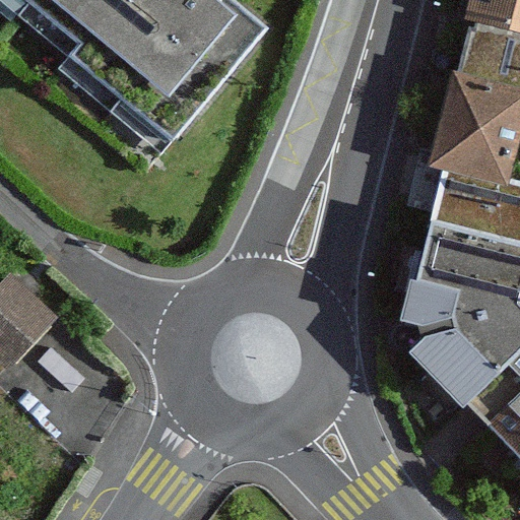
[(28,0),(81,43),(70,56),(172,139),(263,28),(229,0),(28,0)]
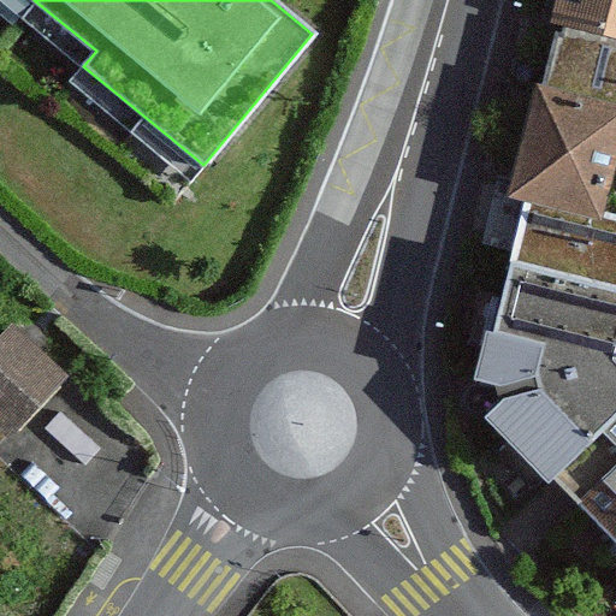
[(615,0),(557,0),(554,18),(615,33),(615,0)]
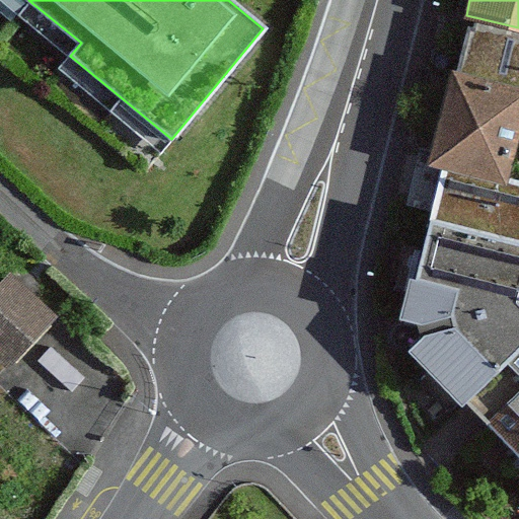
[(518,27),(466,15),(452,73),(431,163),(443,165),(506,180),(518,123),(518,27)]
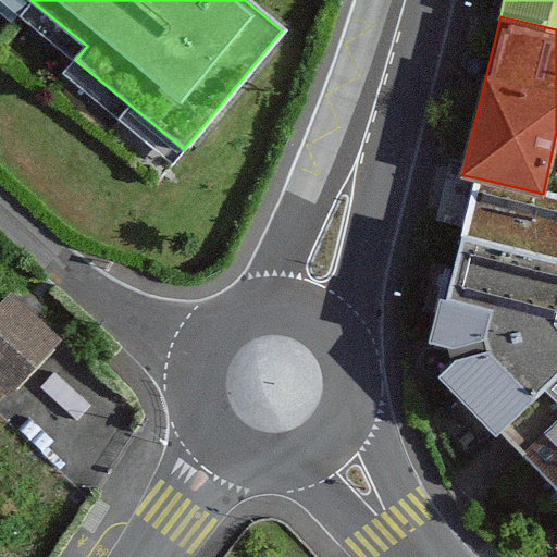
[(475,177),(460,240),(556,263),(556,197),(543,194),(475,177)]
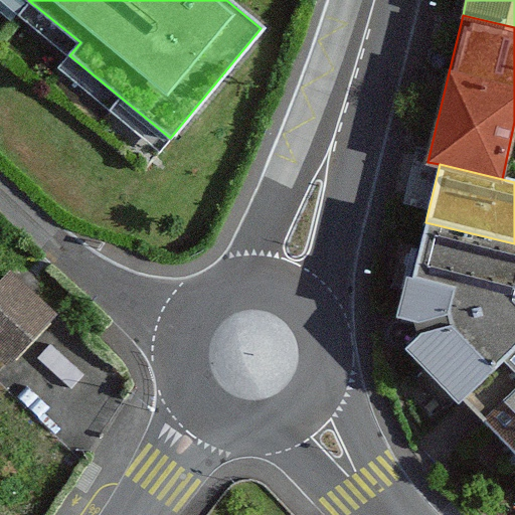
[(514,243),(425,222),(392,333),(472,409),(514,453),(514,243)]
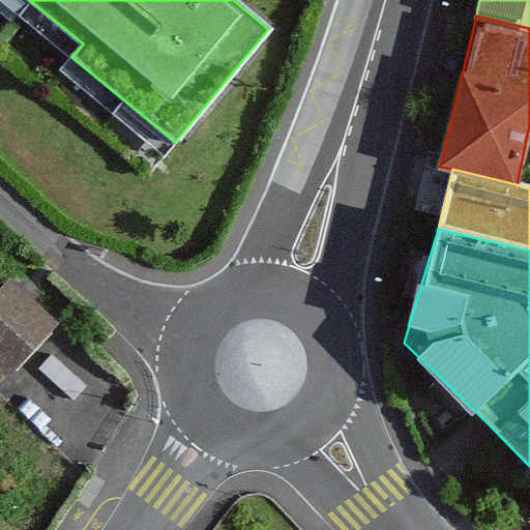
[(53,320),(9,281),(0,290),(0,366),(5,372),(53,320)]
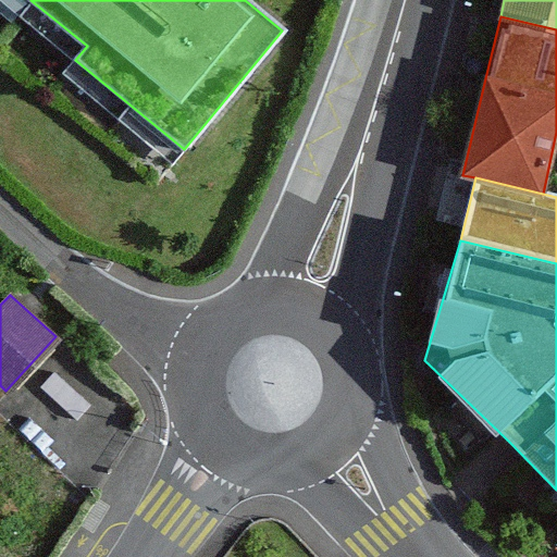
All buildings are outlined.
